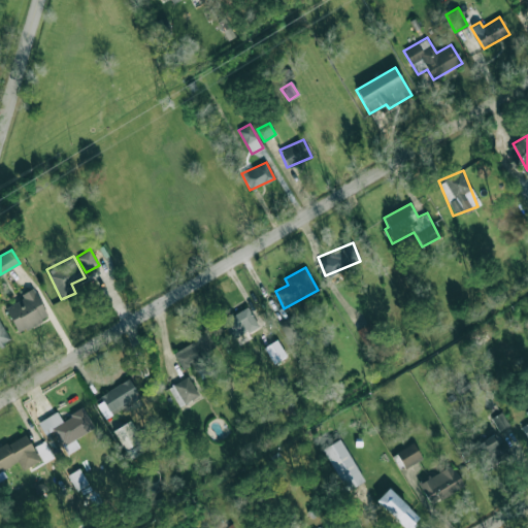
[(46,319),(34,288),(21,293),(23,299),(5,306),(15,331),(46,319)]
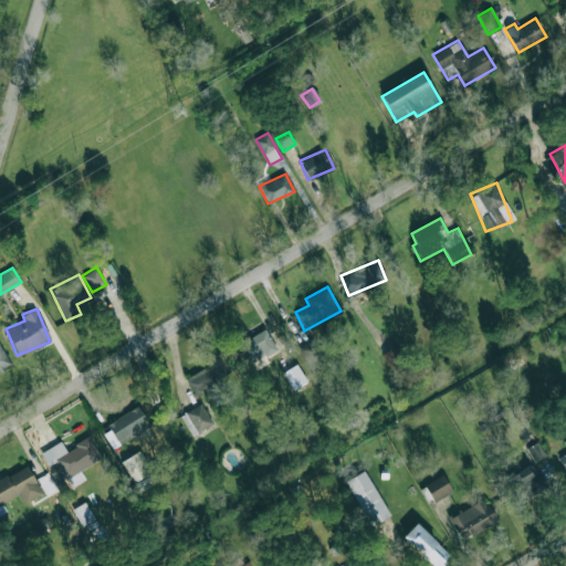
[(249,363),(275,349),(265,328),(238,342),(249,363)]
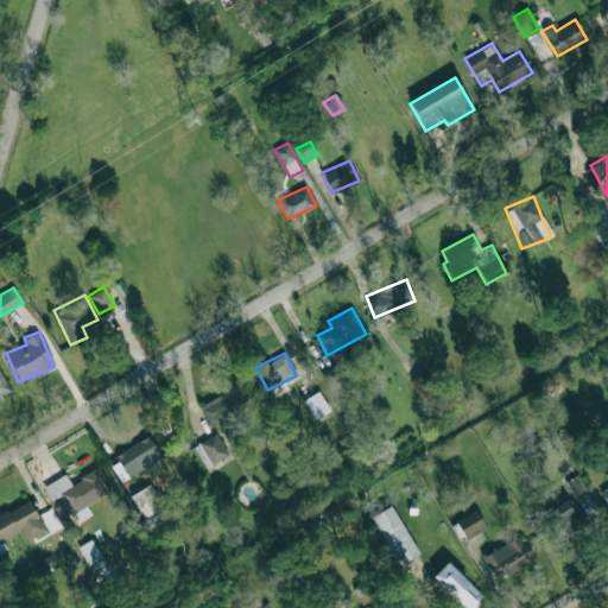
[(0,398),(12,392),(0,371),(0,398)]
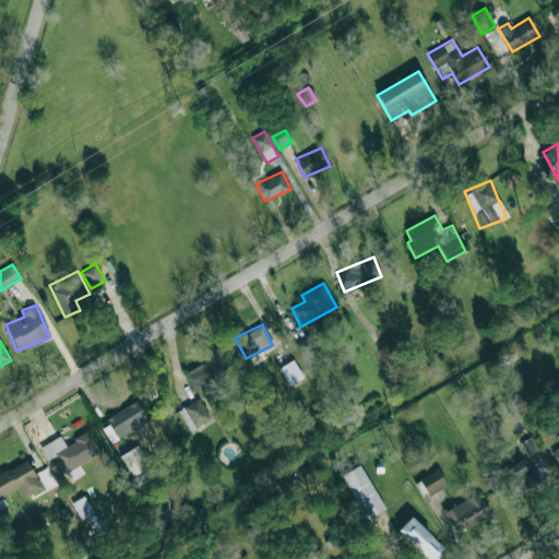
[(302,378),(294,360),(280,366),(288,384),(302,378)]
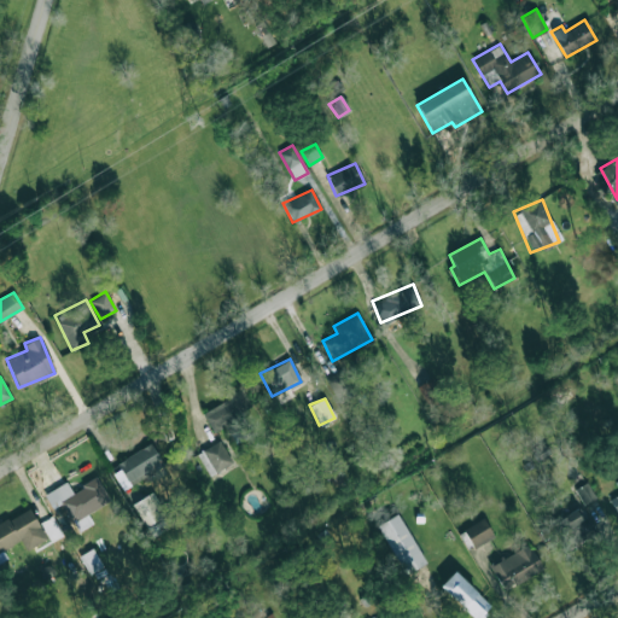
[(210,476),(233,462),(220,439),(197,454),(210,476)]
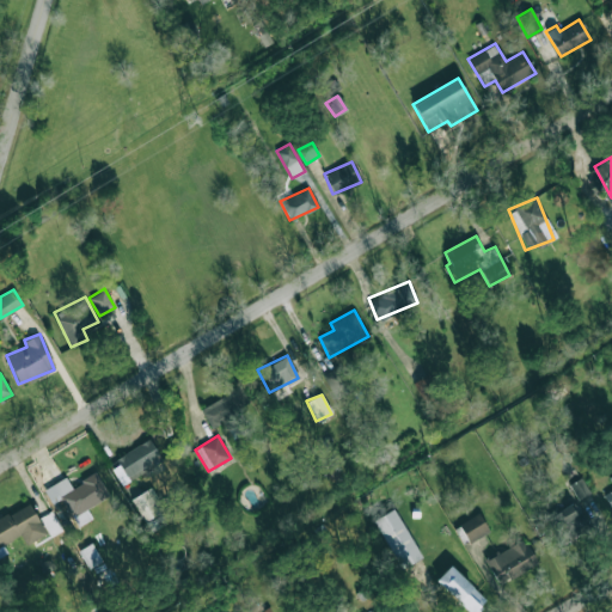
[(115,459),(120,467),(115,471),(122,484),(163,461),(150,439),(115,459)]
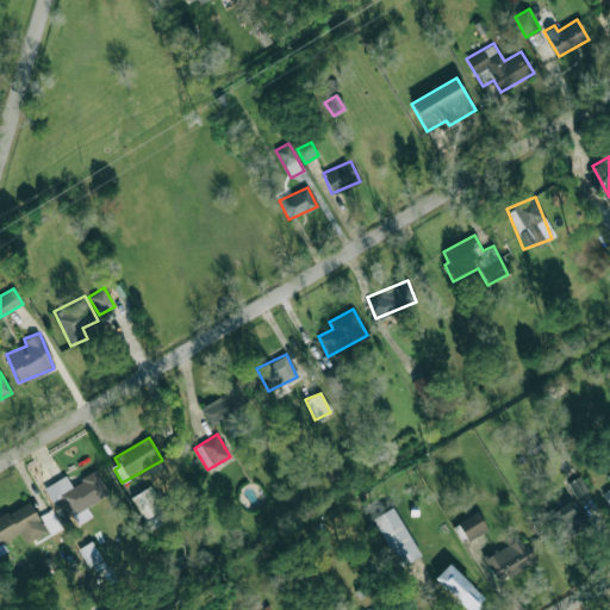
[(109,495),(95,471),(70,484),(66,475),(43,486),(53,504),(62,499),(75,526),(92,517),(86,506),(109,495)]
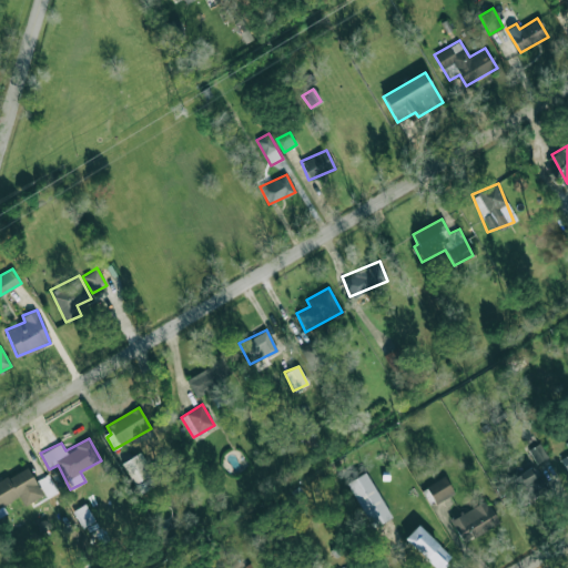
[(537,463),(548,457),(539,443),(529,449),(537,463)]
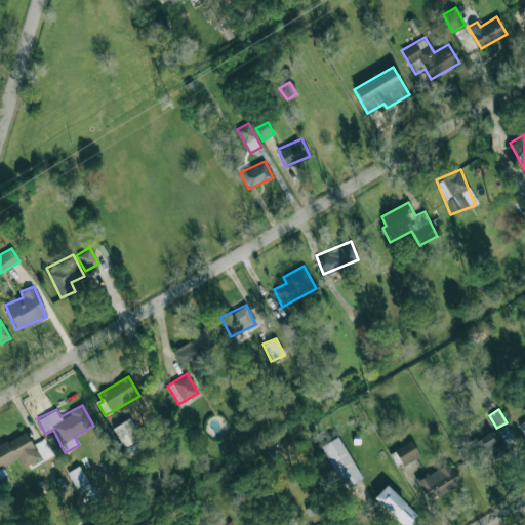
[(113,427),(127,456),(145,448),(129,418),(113,427)]
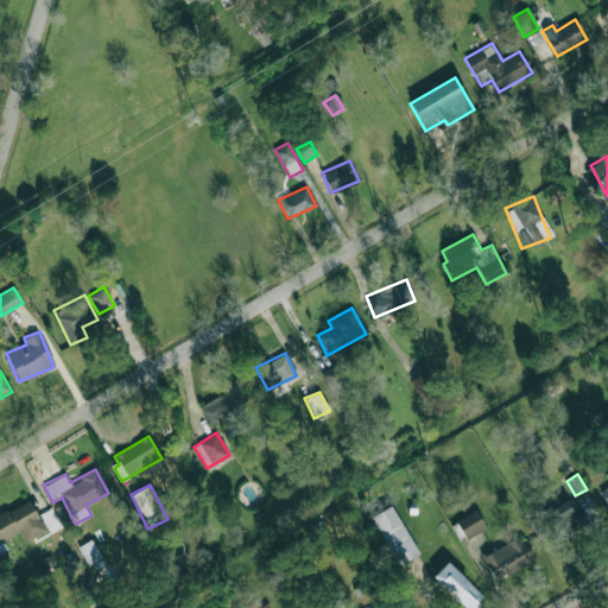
[(0,542),(20,532),(25,542),(46,531),(29,498),(0,512),(0,542)]
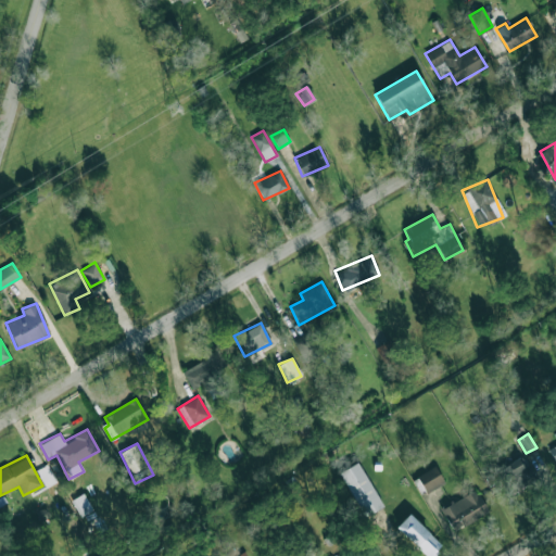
[(513,494),(535,479),(520,455),(496,470),(513,494)]
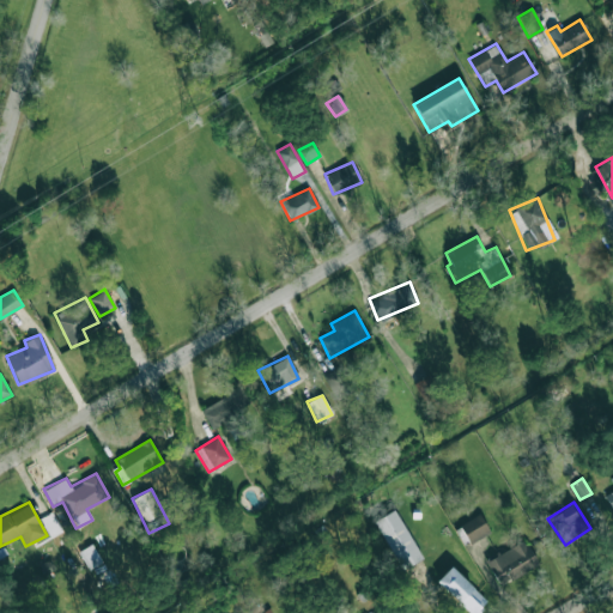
[(400,570),(420,560),(398,509),(377,519),(400,570)]
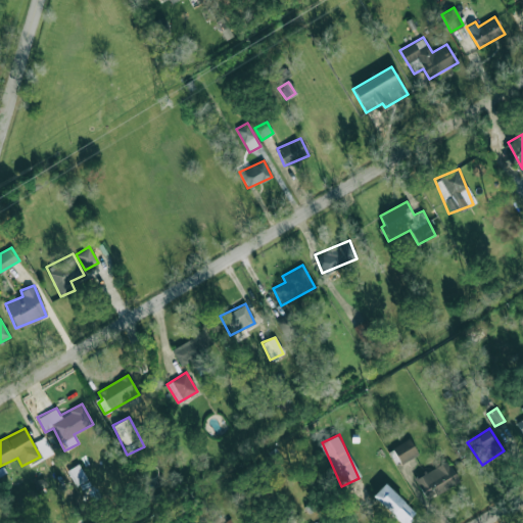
[(391,447),(400,464),(418,454),(410,438),(391,447)]
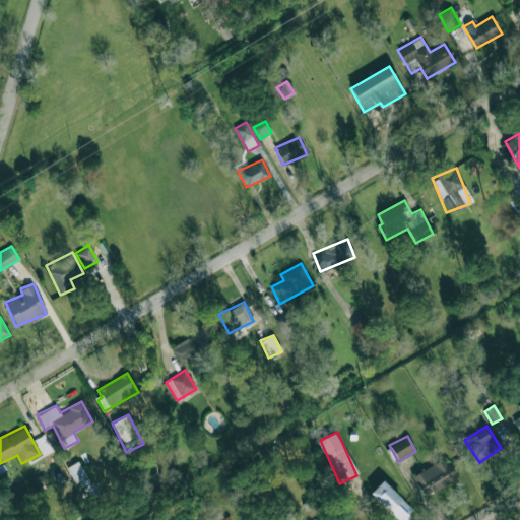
[(456,479),(446,458),(412,474),(424,496),(456,479)]
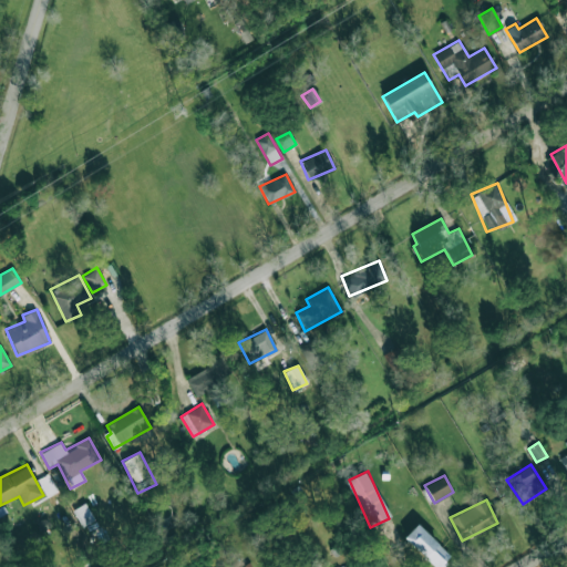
[(72,509),(82,527),(94,519),(85,503),(72,509)]
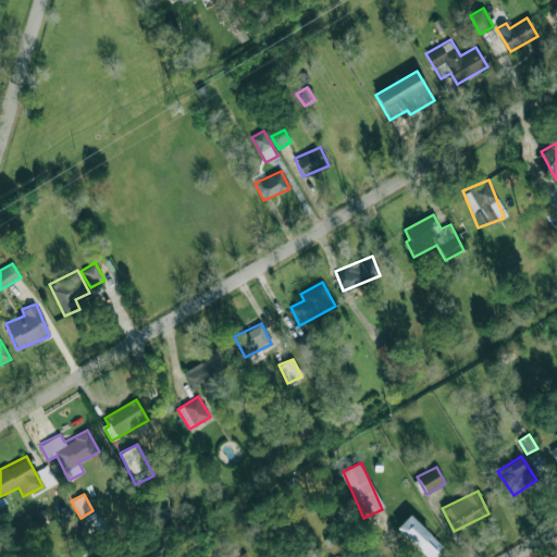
[(430,556),(442,545),(409,515),(396,528),(425,556),(430,556)]
